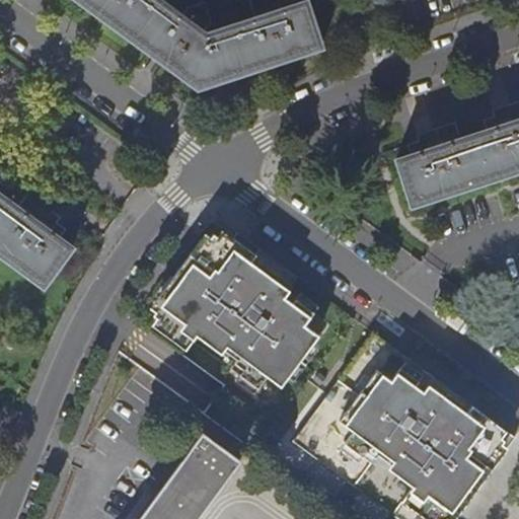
[(78,0),(150,53),(164,63),(200,89),(322,49),(308,2),(283,11),(280,3),(276,0),(264,0),(263,8),(258,7),(261,13),(255,14),(256,19),(208,36),(206,34),(210,28),(211,20),(208,12),(195,17),(193,13),(190,16),(186,13),(182,16),(159,0),(78,0)]
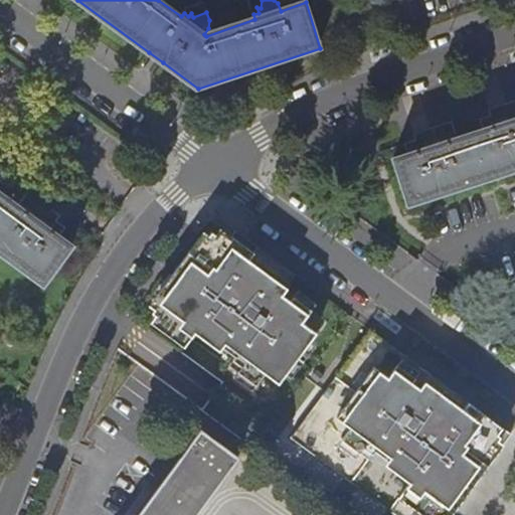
[(248,0),(253,14),(259,13),(256,7),(261,8),(262,0),(248,0)]
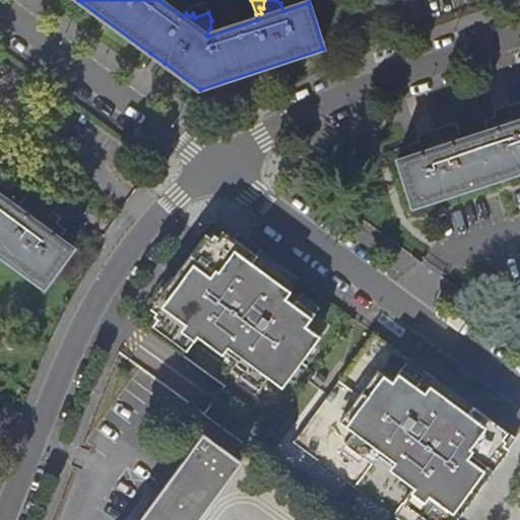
[(195,17),(208,12),(205,4),(189,9),(186,13),(190,16),(193,13),(195,17)]
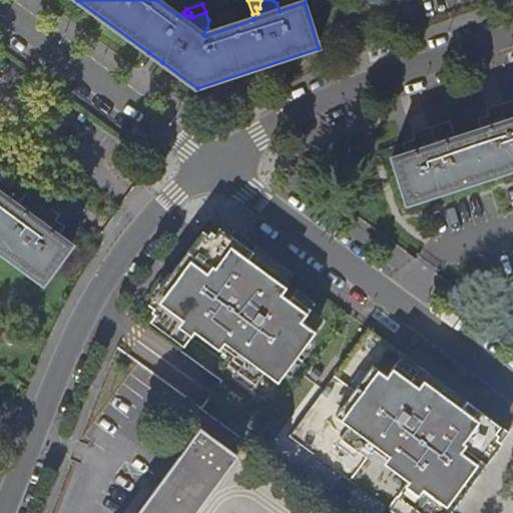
[(512,100),(506,103),(508,109),(491,115),(479,119),(483,129),(458,137),(453,121),(432,128),(434,134),(417,140),(406,144),(409,153),(394,158),(409,204),(512,169),(512,100)]
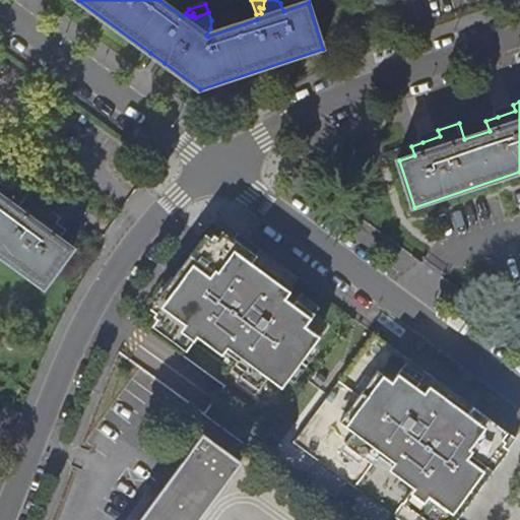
[(495,111),(498,117),(515,111),(513,105),(495,111)]
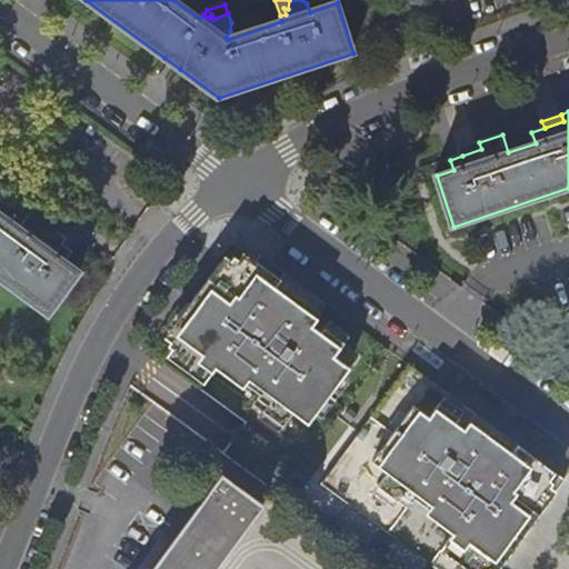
[(460,149),(462,156),(481,149),(479,142),(460,149)]
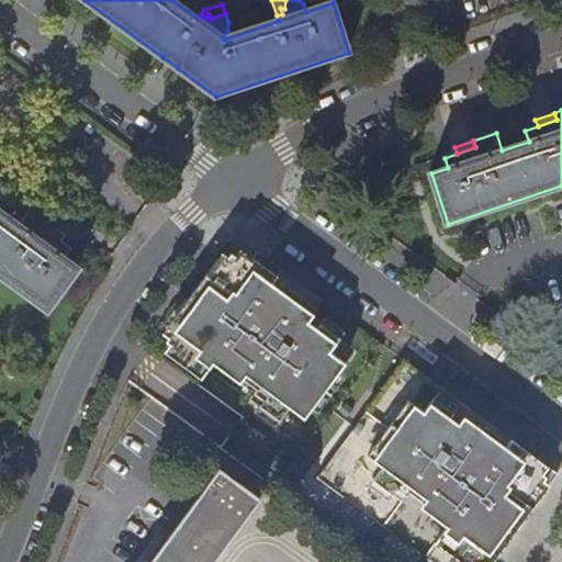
[(0,276),(49,312),(67,288),(81,270),(69,261),(75,254),(65,247),(47,234),(53,227),(34,213),(23,227),(0,211),(6,203),(0,198),(0,276)]
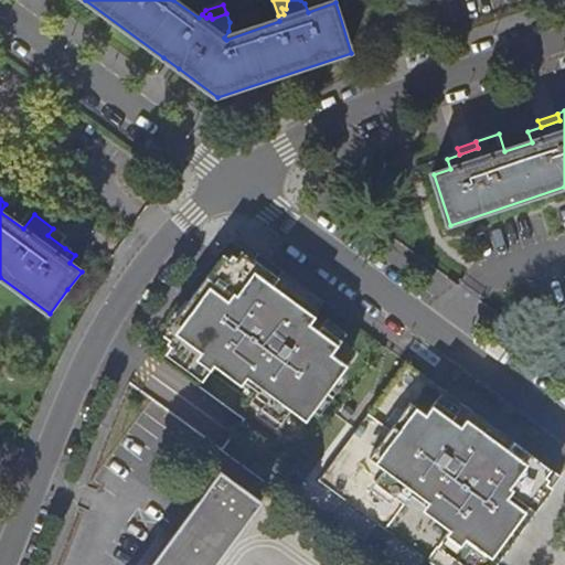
[(48,235),(65,248),(70,241),(53,228),(48,235)]
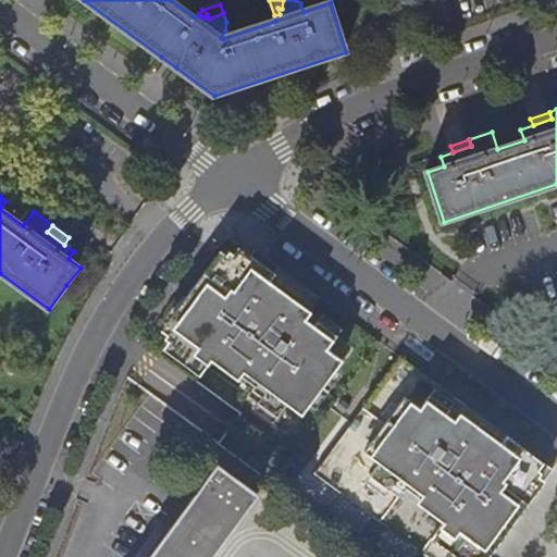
[(232,256),(226,252),(166,332),(172,336),(169,339),(173,343),(168,350),(203,376),(215,360),(243,381),(246,376),(260,387),(257,391),(265,397),(262,404),(281,418),(291,405),(306,417),(346,361),(331,350),(342,336),(322,322),(319,326),(310,320),(316,312),(274,282),(280,275),(244,248),(238,255),(235,252),(232,256)]
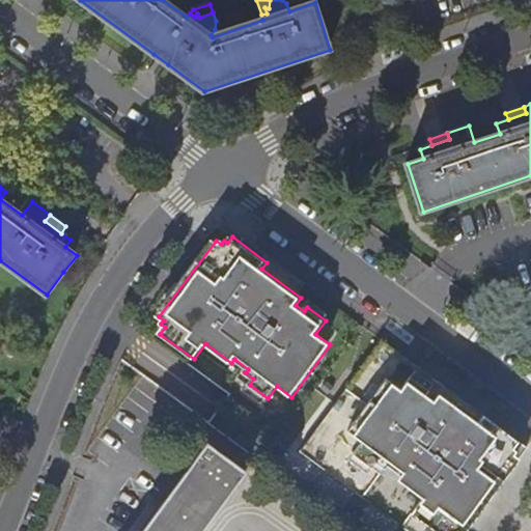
[(404,391),(389,380),(351,431),(365,443),(356,455),(374,469),(379,464),(388,471),(390,467),(429,496),(415,514),(437,530),(469,530),(523,460),(518,455),(520,452),(516,449),(521,443),(504,430),(486,418),(482,424),(442,395),(437,402),(428,396),(431,391),(414,378),(404,391)]
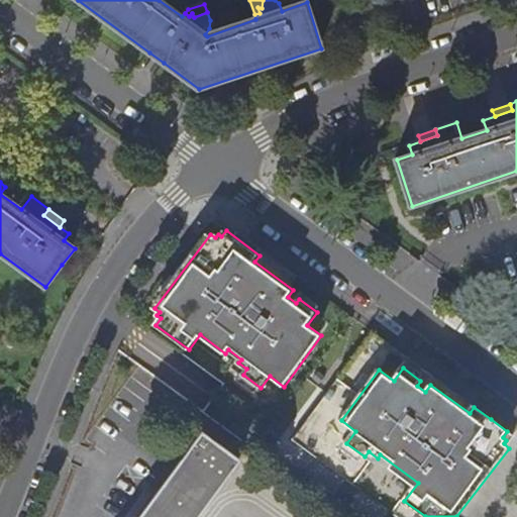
[(204,432),(141,516),(199,516),(241,460),(204,432)]
